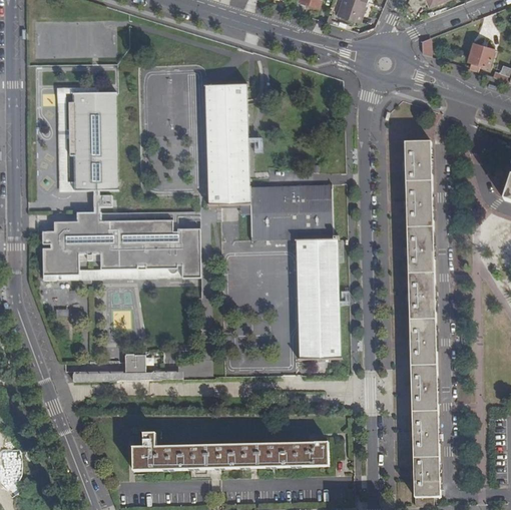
[(342,0),(337,15),(359,22),(366,0),(342,0)]
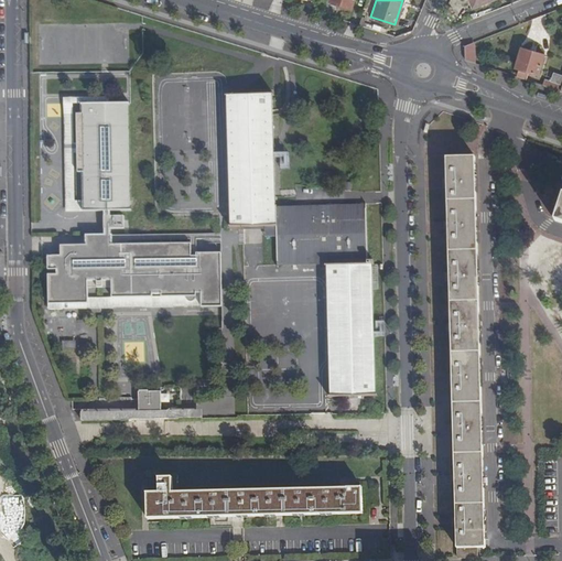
[(473,56),(474,40),(463,44),(463,60),(472,62),(473,56)]
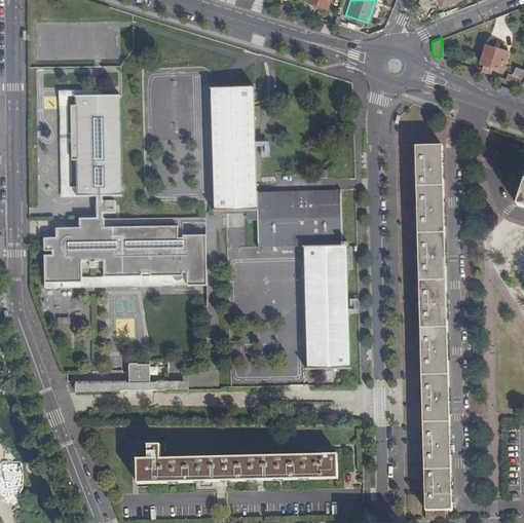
[(500,68),(507,49),(485,42),(480,62),(483,63),(482,69),(490,71),(492,65),(500,68)]
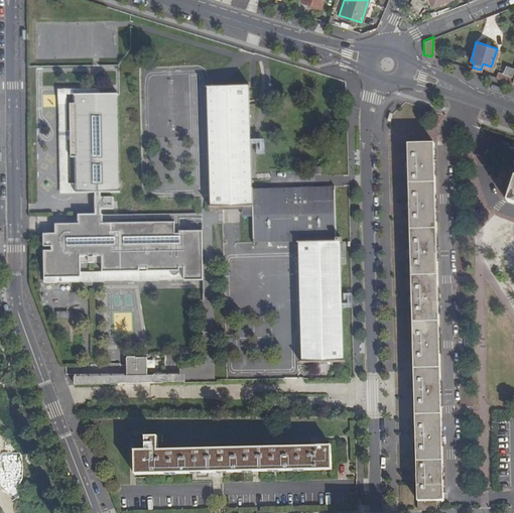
[(497,71),(495,78),(510,83),(511,82),(511,81),(513,71),(513,68),(505,66),(503,73),(497,71)]
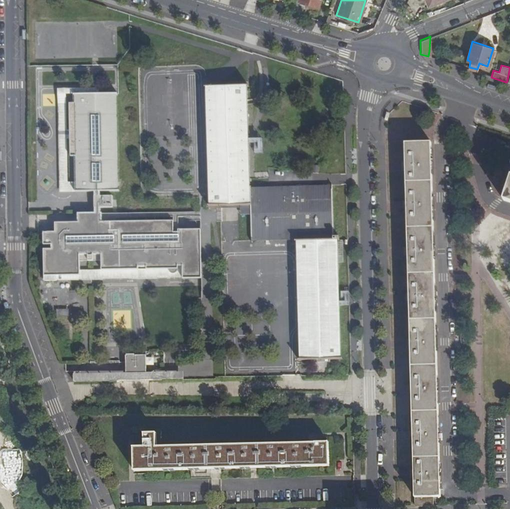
[(205,85),(207,182),(208,202),(206,202),(206,203),(238,202),(248,202),(248,211),(249,240),(295,238),(298,356),(296,356),(296,357),(332,357),(333,357),(334,357),(341,356),(338,356),(336,238),(337,238),(337,235),(330,235),(330,223),(330,219),(330,186),(330,181),(328,181),(328,183),(248,185),(244,84),(246,84),(246,83),(203,84),(203,85),(205,85)]
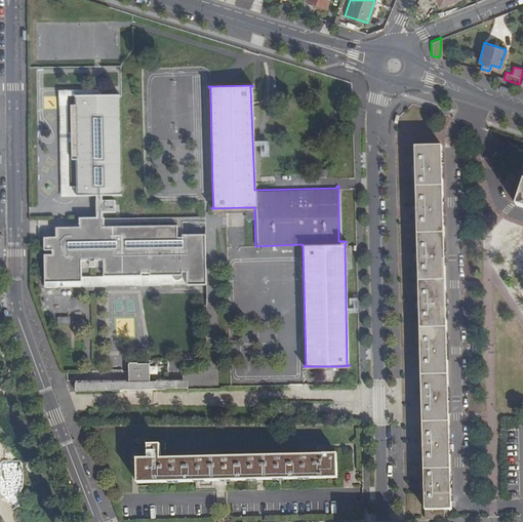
[(119,192),(118,162),(118,145),(117,116),(116,94),(118,94),(118,93),(74,93),(74,95),(76,95),(77,144),(78,194),(76,193),(76,195),(120,194),(120,193),(119,192)]
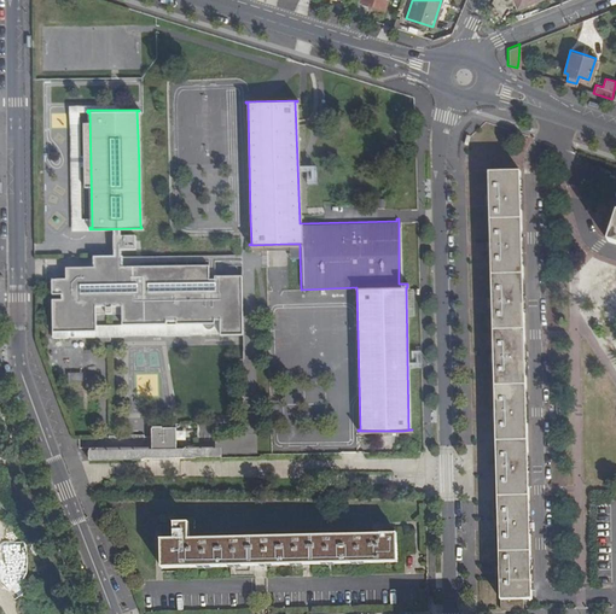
[(522,608),(522,602),(521,597),(529,597),(519,170),(487,170),(488,193),(483,193),(483,198),(484,203),(488,203),(489,241),(484,241),(484,245),(486,250),(489,250),(490,298),(487,298),(487,302),(487,307),(490,307),(492,320),(492,352),(488,352),(488,357),(488,362),(493,362),(493,402),(493,408),(489,409),(489,413),(489,417),(494,417),(494,465),(492,465),(492,468),(492,473),(495,473),(497,520),(493,520),(493,525),(493,530),(497,530),(498,567),(494,567),(494,571),(494,576),(498,576),(499,608),(522,608)]
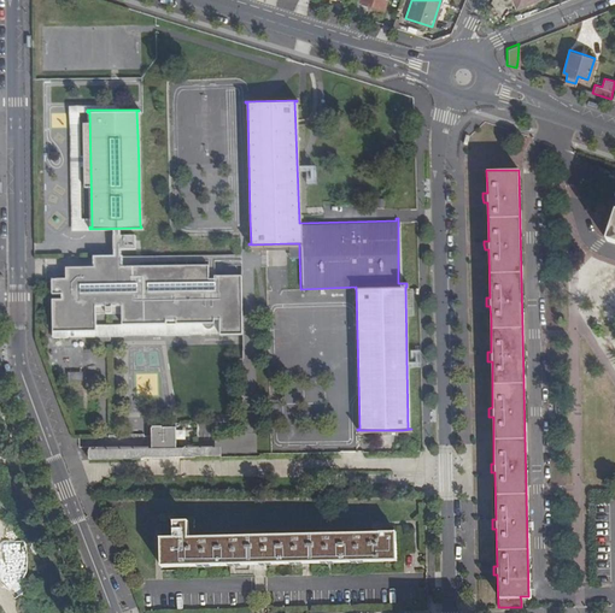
[(614,208),(603,239),(614,242),(614,208)]
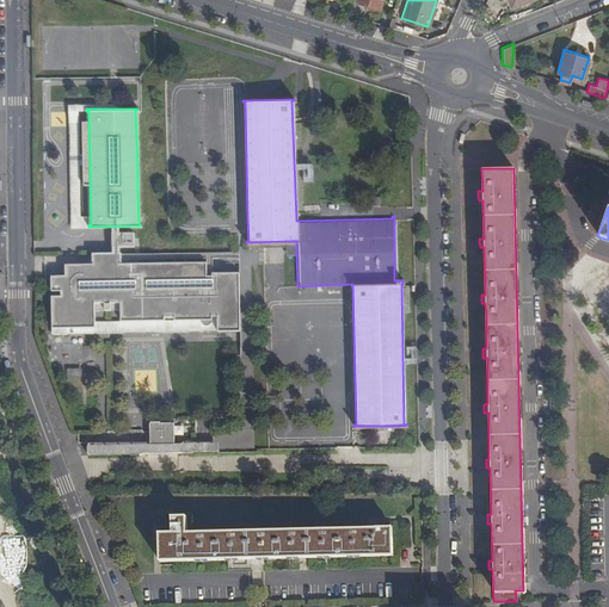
[(296,241),(284,241),(285,253),(296,252),(296,241)]
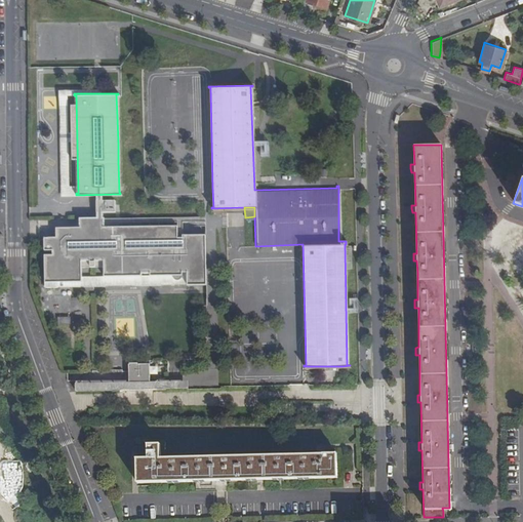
[(176,225),(103,227),(103,219),(103,216),(79,217),(79,219),(79,227),(54,228),(55,237),(43,237),(44,250),(52,249),(52,254),(44,255),(44,282),(81,281),(80,259),(104,259),(104,276),(141,275),(141,272),(150,271),(150,275),(182,274),(182,271),(186,271),(187,284),(205,283),(204,233),(182,234),(182,236),(176,236),(176,225)]
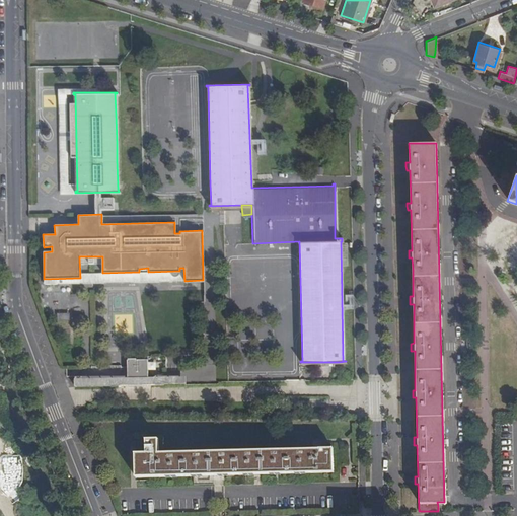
[(147,377),(147,359),(127,360),(127,377),(147,377)]
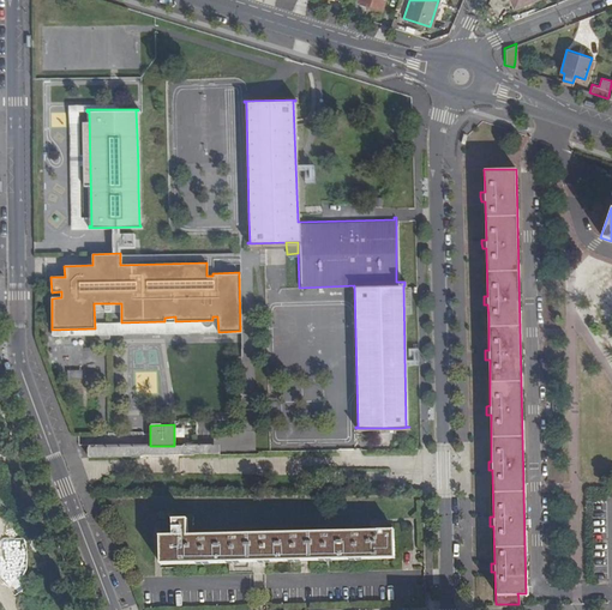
[(157,532),(159,549),(159,561),(239,559),(391,554),(391,525),(184,532),(184,515),(171,515),(171,532),(157,532)]
